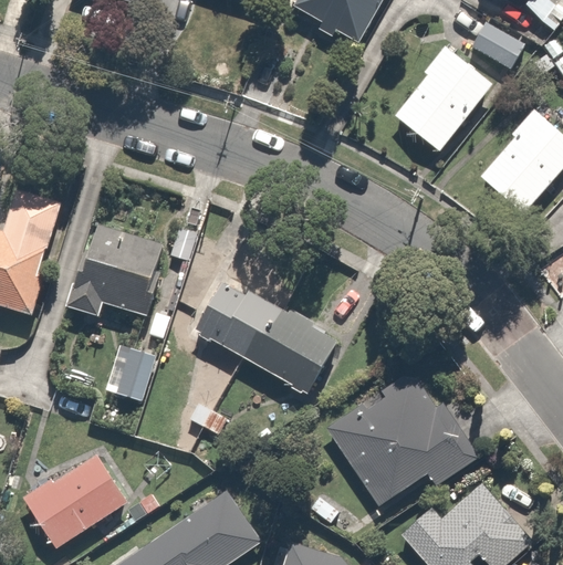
[(357,44),(378,0),(291,0),(287,9),(357,44)]
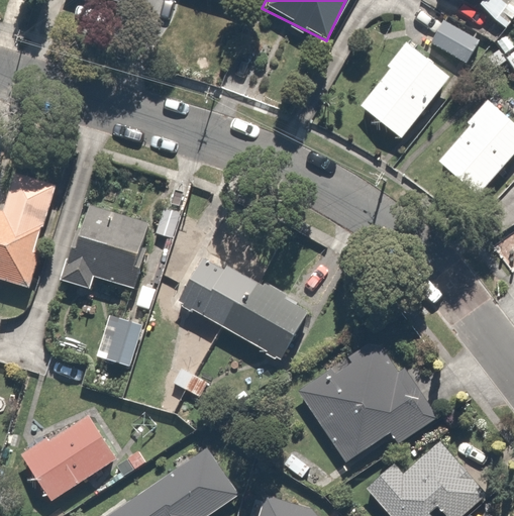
[(477,0),(471,7),(495,30),(513,9),(513,0),(477,0)]
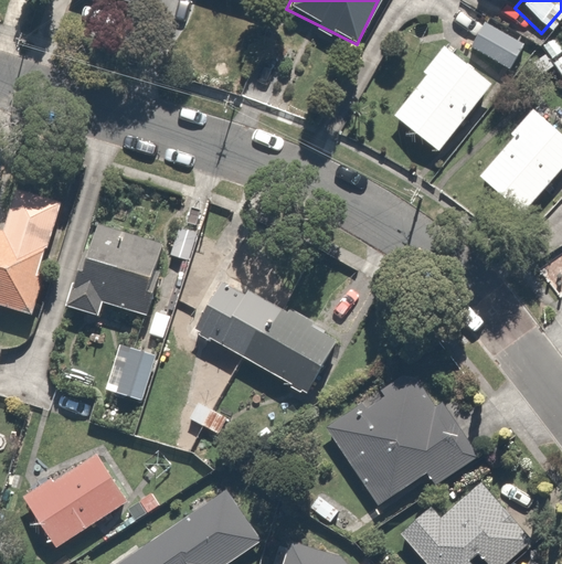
[(528,43),(485,14),(462,51),(505,80),(528,43)]
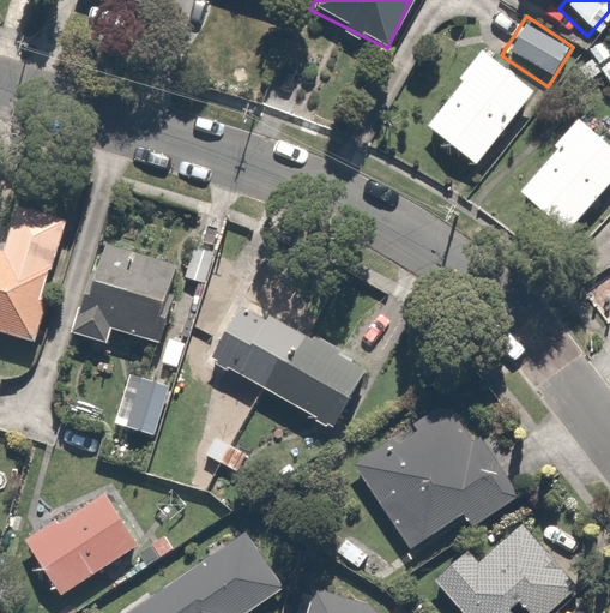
[(537,85),(481,43),(421,122),(477,164),(537,85)]
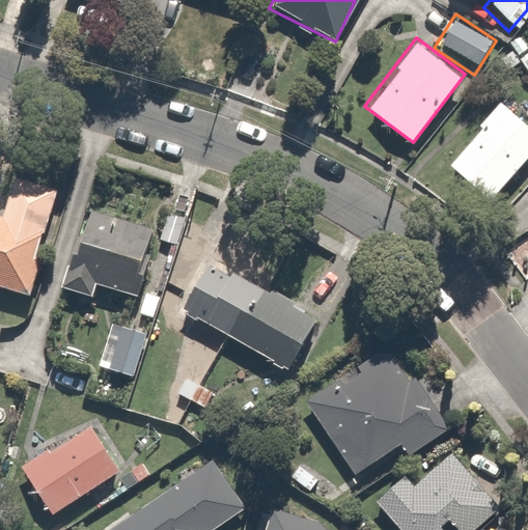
[(527,157),(527,123),(500,101),(446,166),(491,202),(527,157)]
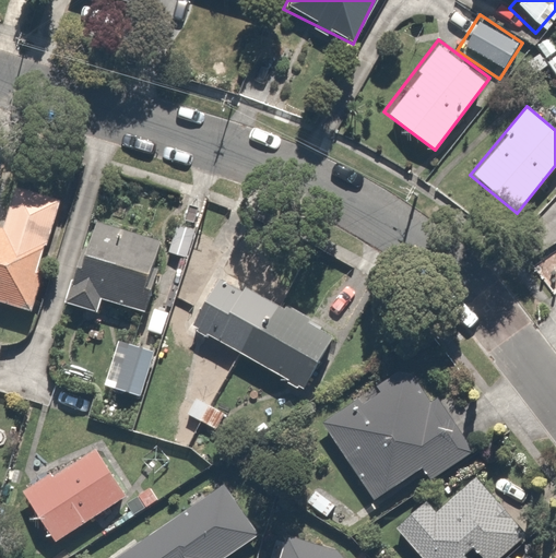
[(0,303),(30,311),(60,201),(13,188),(3,226),(0,225),(0,303)]
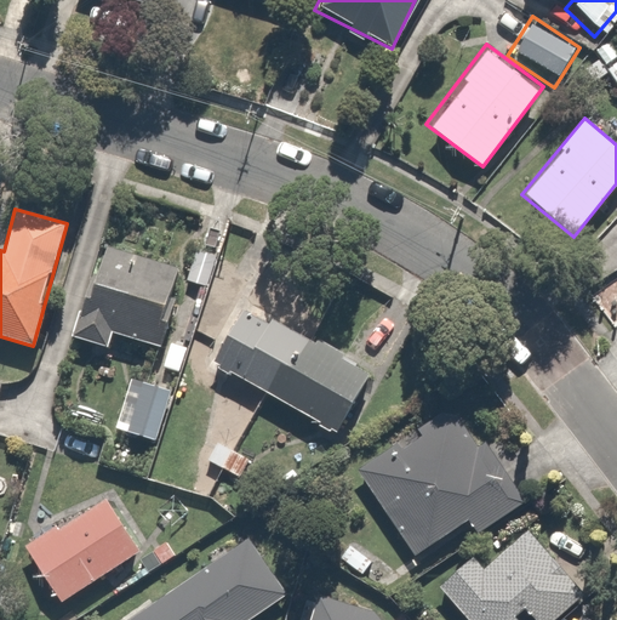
[(176,263),(98,246),(79,331),(156,348),(176,263)]
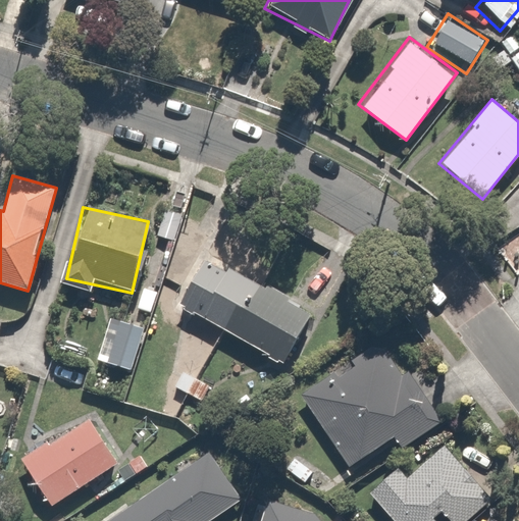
[(310,319),(203,263),(179,307),(288,364),(310,319)]
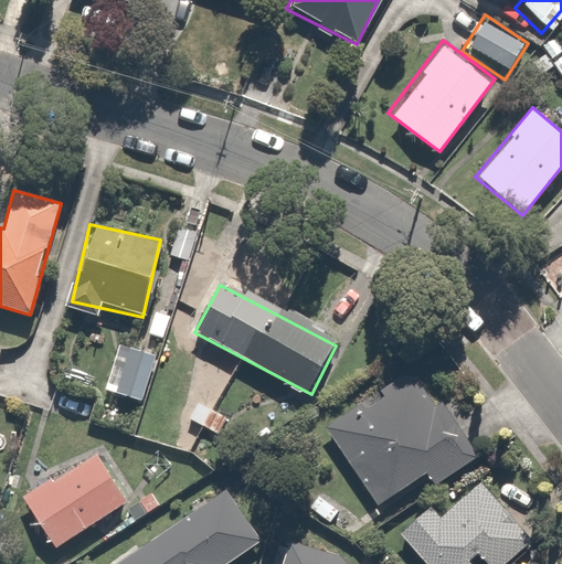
[(149,349),(125,344),(114,394),(139,398),(149,349)]
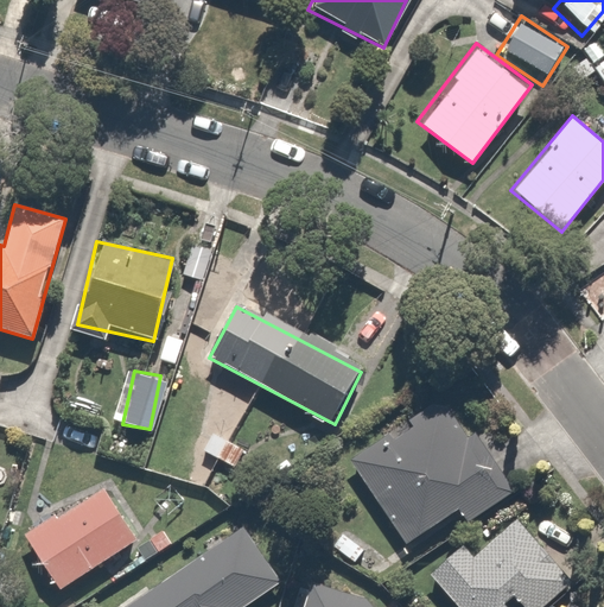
[(447,394),(405,422),(409,429),(386,444),(381,437),(341,463),(394,547),(501,478),(447,394)]
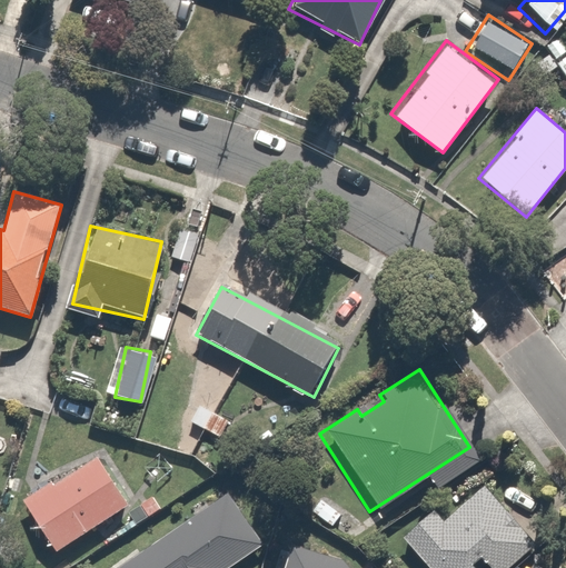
[(226,415),(197,402),(187,425),(216,437),(226,415)]
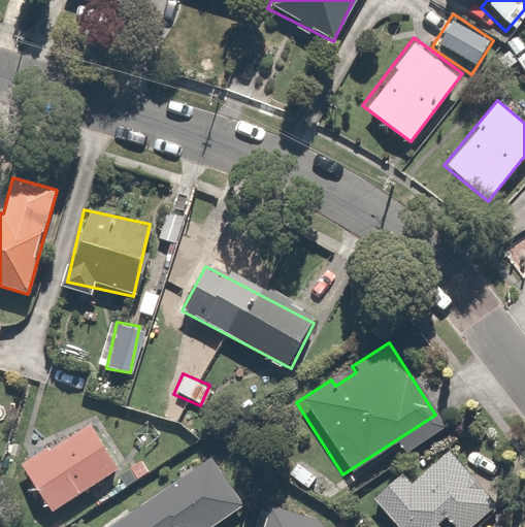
[(87,422),(20,457),(48,513),(116,476),(87,422)]
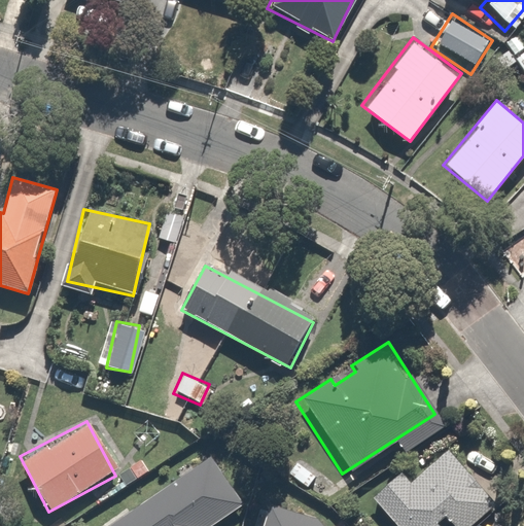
[(447,519),(453,525),(466,525),(494,502),(444,446),(408,478),(398,467),(367,496),(392,525),(441,525),(440,525),(447,519)]
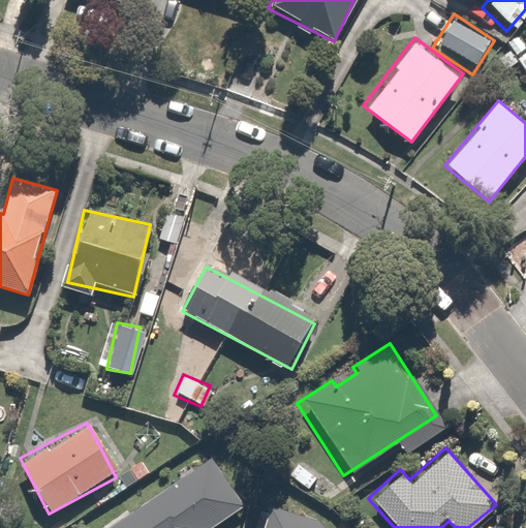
[(206,527),(205,525),(249,495),(221,453),(109,527),(206,527)]
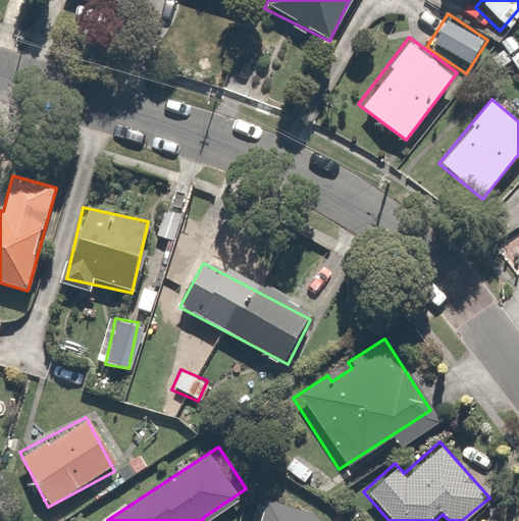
[(267,499),(263,520),(332,520),(334,509),(267,499)]
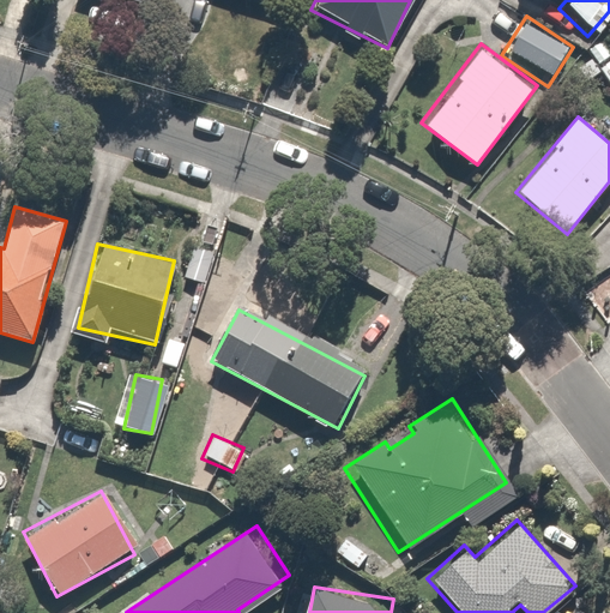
[(598,612),(574,598),(563,612),(598,612)]
